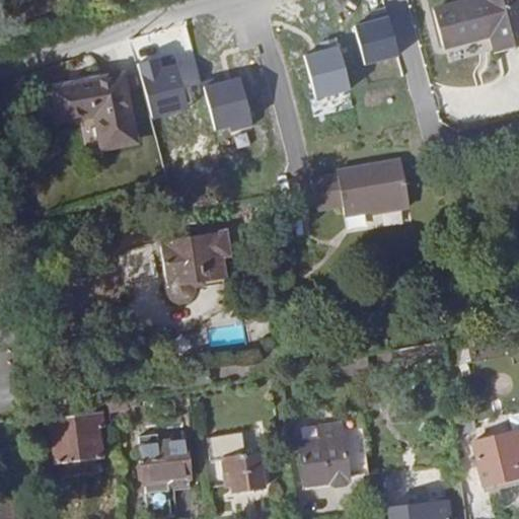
[(518,45),(518,0),(471,0),(436,9),(445,47),(484,36),(482,32),(490,31),(492,35),(495,51),(518,45)]
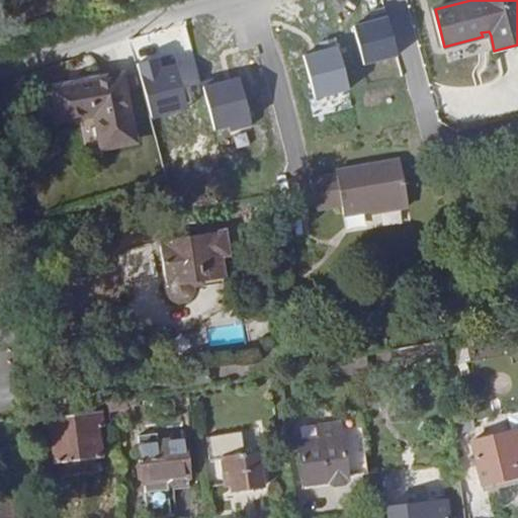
[(136,142),(122,74),(50,88),(56,121),(95,113),(102,148),(136,142)]
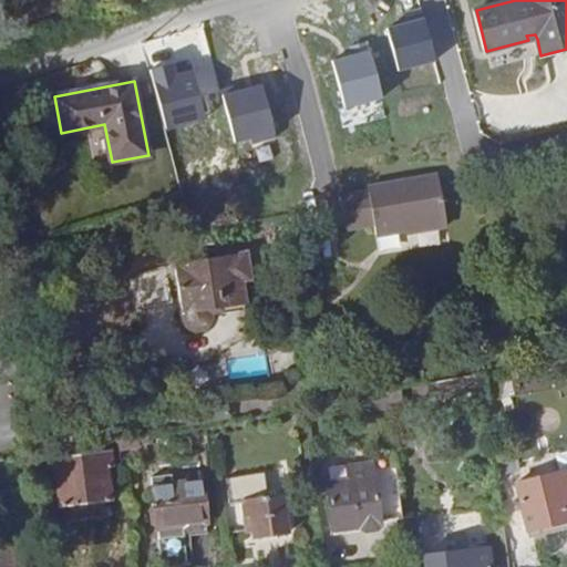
[(446,227),(437,175),(367,187),(368,192),(339,196),(344,230),(373,225),(375,237),(404,232),(405,234),(446,227)]
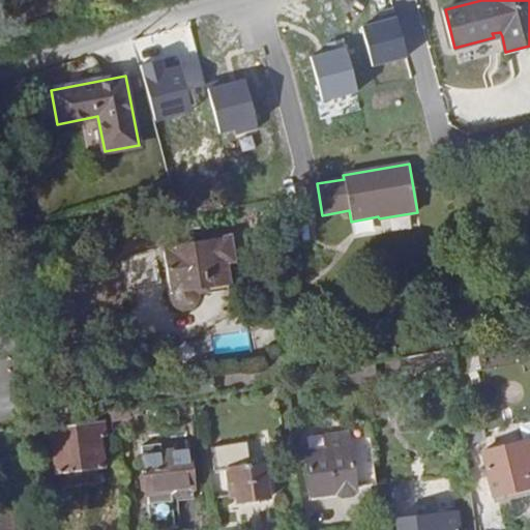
[(230,236),(163,247),(170,288),(169,294),(168,296),(169,300),(171,304),(172,306),(175,308),(178,311),(182,311),(186,311),(190,310),(194,307),(196,304),(199,298),(199,288),(229,283),(226,262),(234,261),(230,236)]
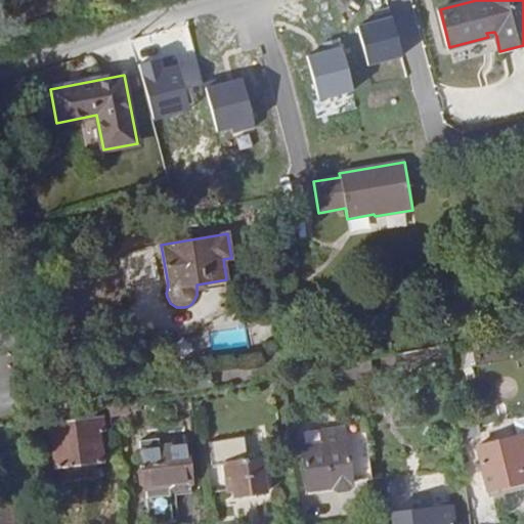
[(449,356),(447,346),(396,355),(397,365),(449,356)]
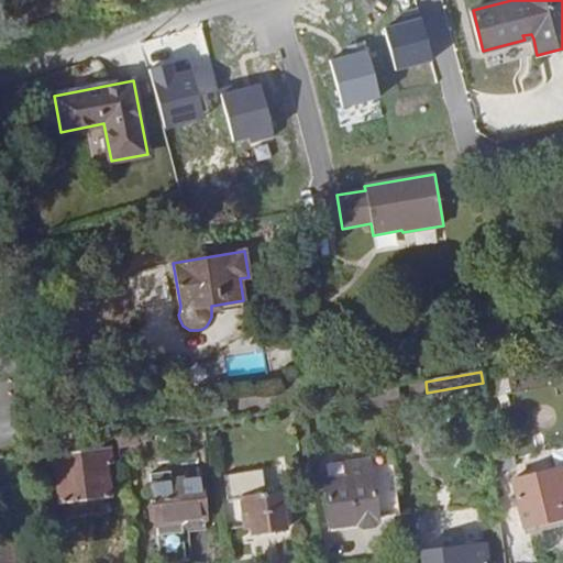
[(398,386),(384,388),(386,405),(400,404),(398,386)]
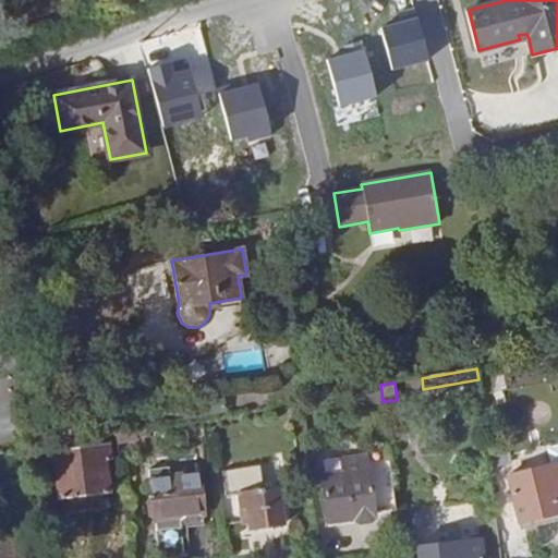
[(109,459),(107,443),(53,449),(60,498),(108,493),(104,460),(109,459)]
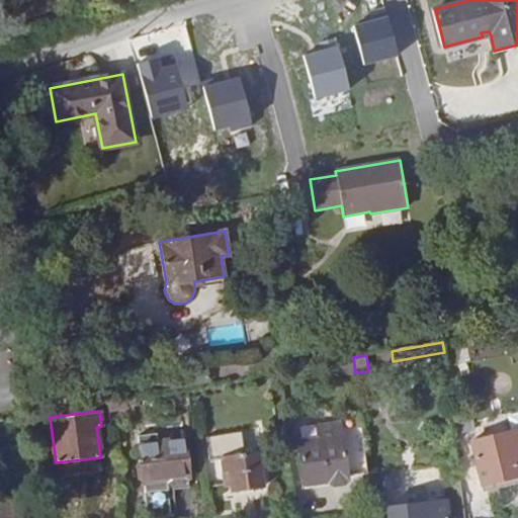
[(304,481),(366,473),(361,426),(341,428),(340,423),(317,426),(318,438),(298,440),(304,481)]
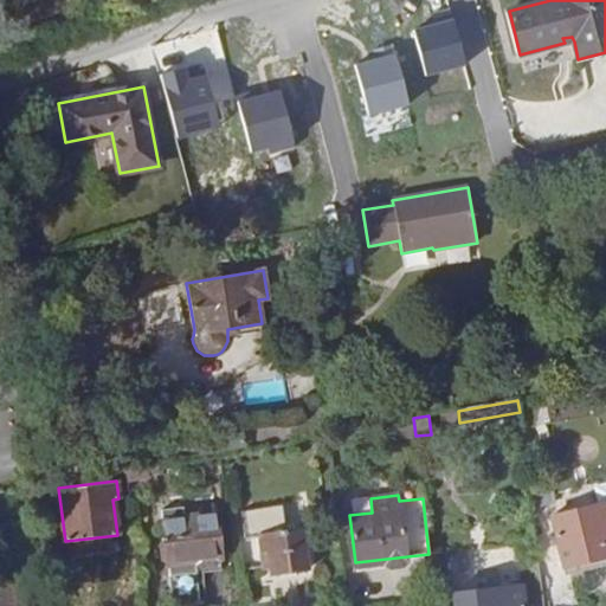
[(542,604),(542,605),(565,605),(578,604),(569,567),(605,558),(605,555),(605,554),(605,502),(549,516),(560,560),(537,565),(542,604)]
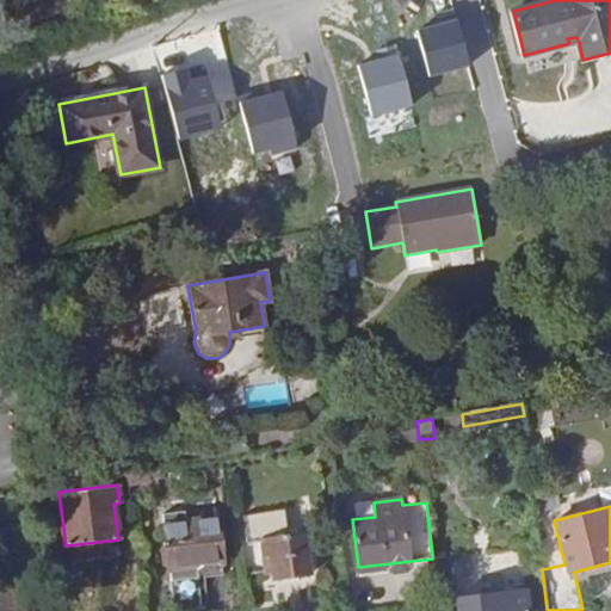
[(273,572),(275,580),(312,575),(306,534),(289,536),(287,510),(245,514),(248,541),(263,539),(264,556),(271,555),(273,572)]
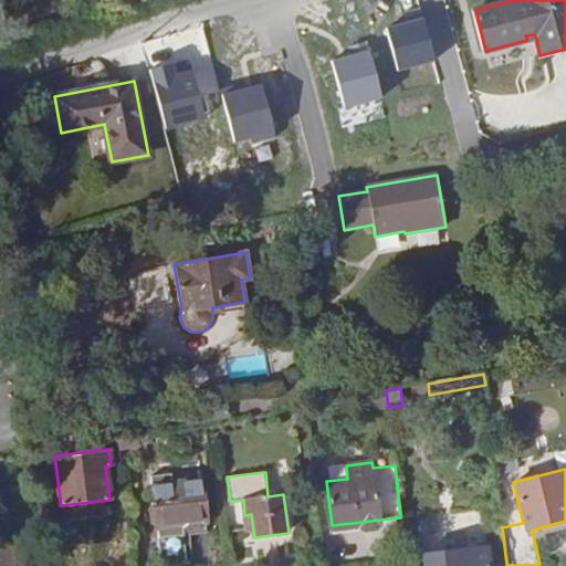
[(200,527),(203,521),(206,521),(201,480),(185,481),(182,480),(176,480),(171,481),(169,483),(152,485),(154,504),(149,510),(150,521),(156,525),(156,526),(181,524),(188,528),(200,527)]
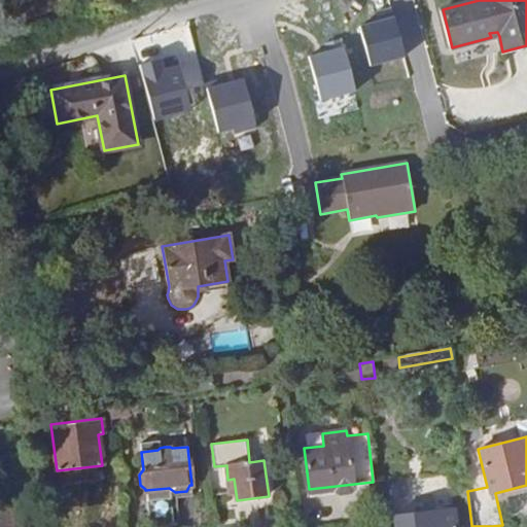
[(102,465),(57,470),(58,483),(104,478),(102,465)]
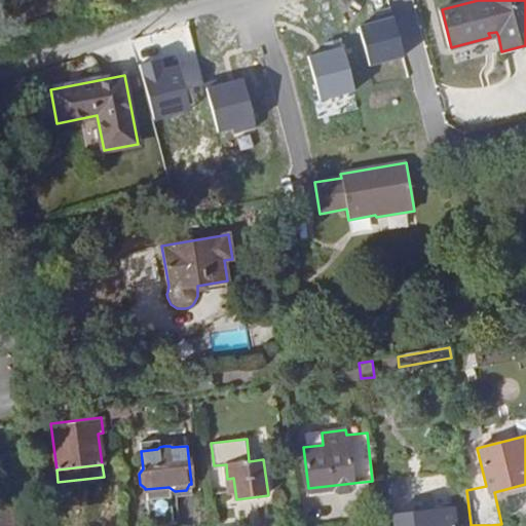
[(175,491),(168,487),(145,489),(146,499),(149,522),(154,525),(170,524),(174,519),(171,496),(192,494),(191,484),(189,484),(186,490),(175,491)]
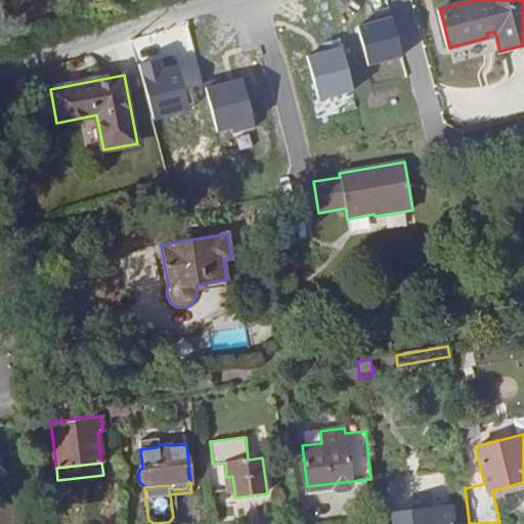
[(12,505),(0,506),(0,523),(34,523),(32,508),(13,510),(12,505)]
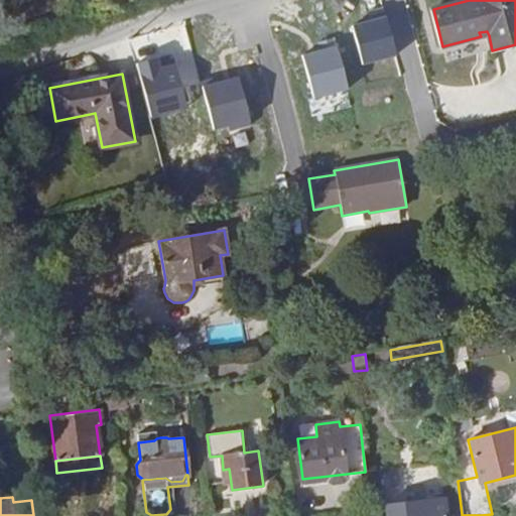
[(443,515),(442,497),(385,504),(385,515),(443,515)]
